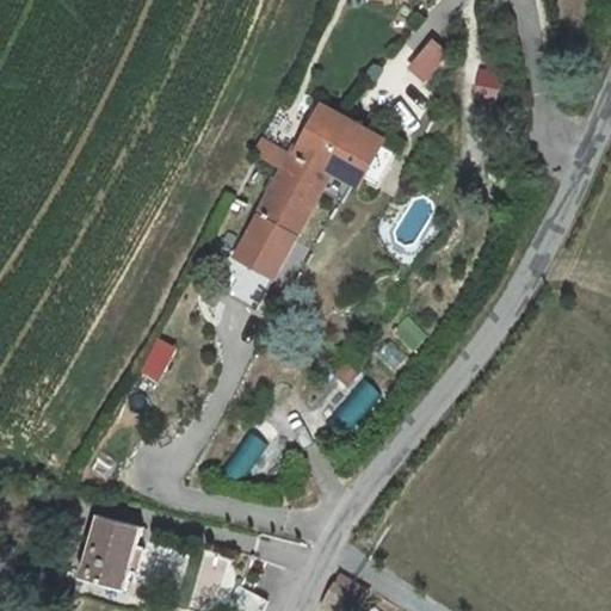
[(427,82),(450,49),(430,35),(406,68),(427,82)]
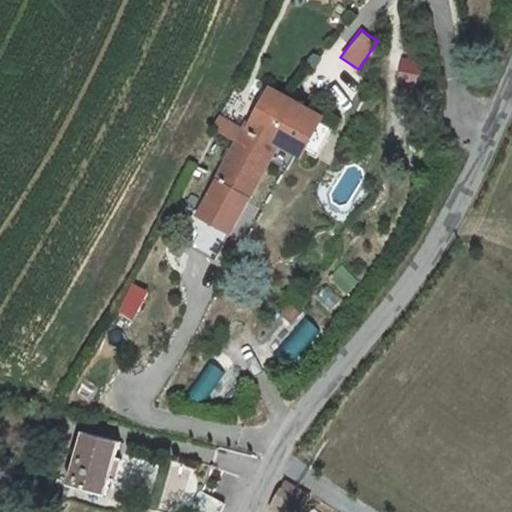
[(417,87),(420,57),(400,55),(398,86),(417,87)]
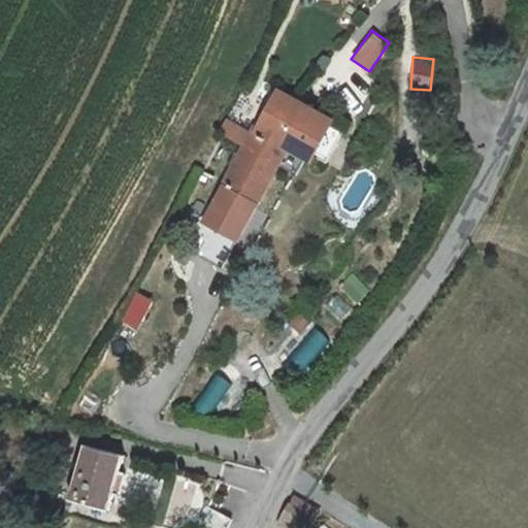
[(315,154),(333,118),(298,100),(283,93),(263,129),(258,127),(254,136),(243,156),(231,180),(263,196),(275,172),(290,142),(315,154)]
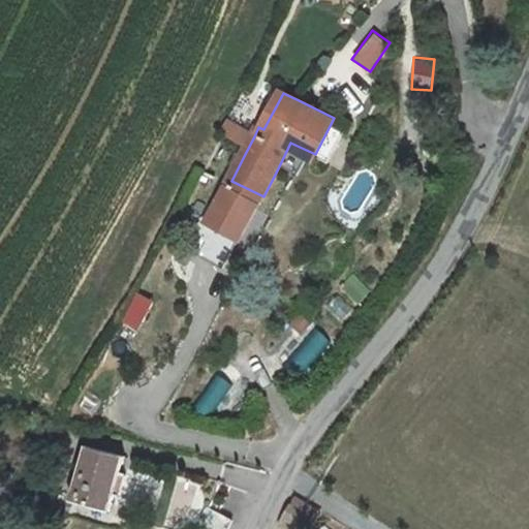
[(240,243),(263,196),(231,181),(244,156),(254,136),(226,121),(221,134),(241,145),(203,223),(240,243)]
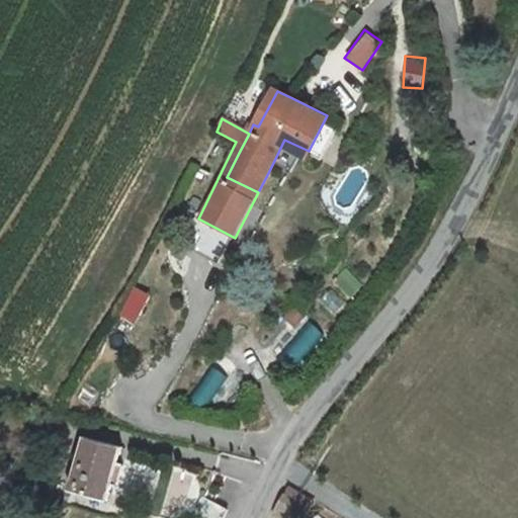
[(67,490),(108,494),(116,443),(76,437),(67,490)]
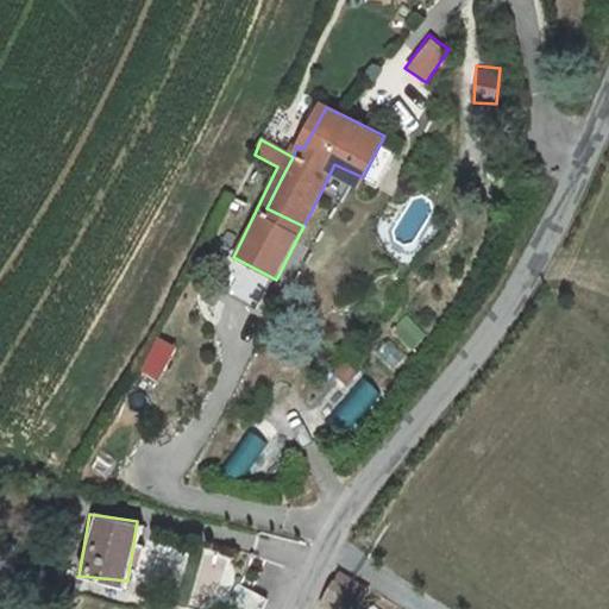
[(213,608),(225,585),(193,570),(173,608),(213,608)]
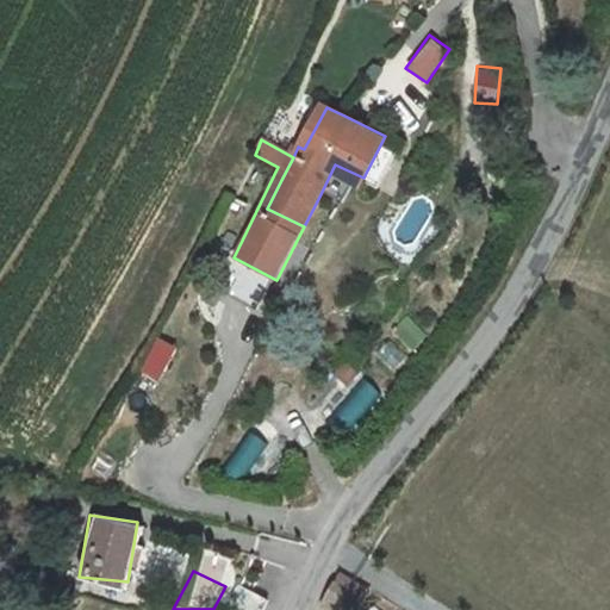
[(347,589),(340,608),(343,609),(373,609),(380,598),(354,582),(347,589)]
